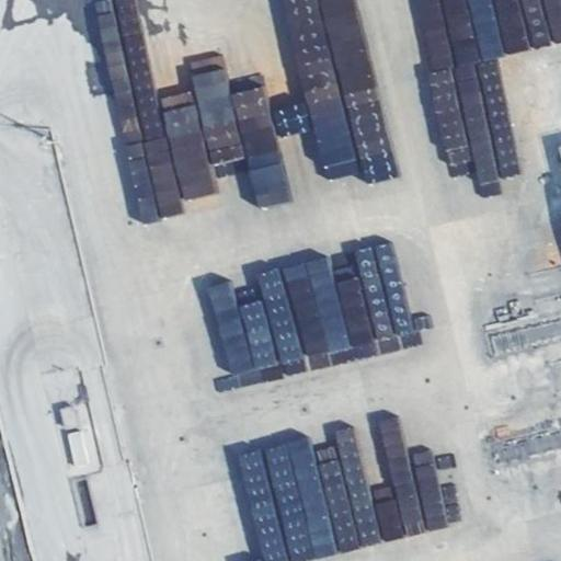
[(139,0),(94,0),(138,222),(184,214),(182,199),(217,192),(213,167),(247,159),(256,207),(289,201),(266,86),(230,93),(226,69),(192,76),(195,90),(159,98),(139,0)]
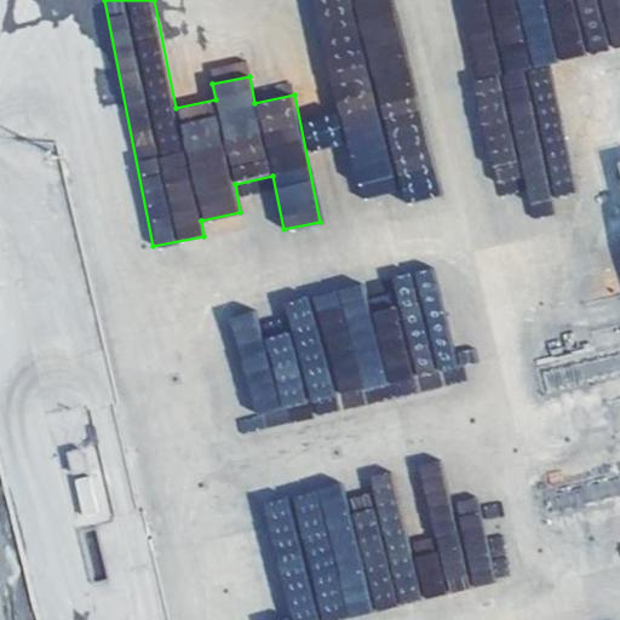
[(403,202),(437,195),(395,0),(313,0),(355,190),(399,181),(403,202)]
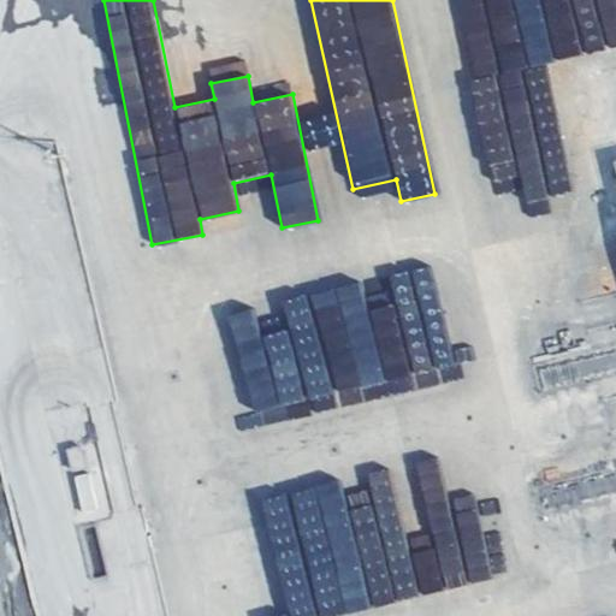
[(493,75),(615,45),(615,0),(481,0),(480,19),(463,23),(475,71),(474,82),(481,110),(505,112),(526,199),(546,194),(542,173),(566,167),(546,88),(546,93),(523,90),(563,81),(493,75)]
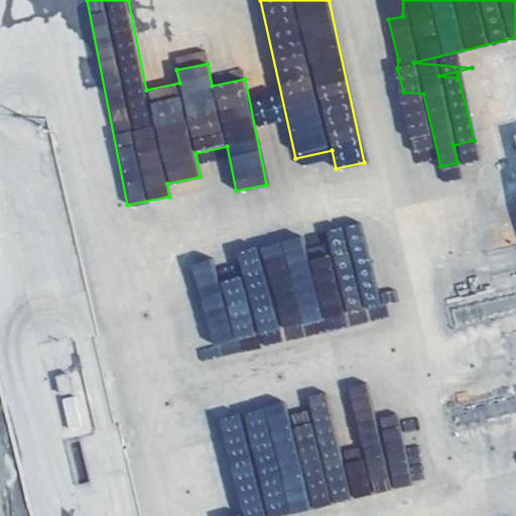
[(172,54),(175,68),(208,61),(206,48),(172,54)]
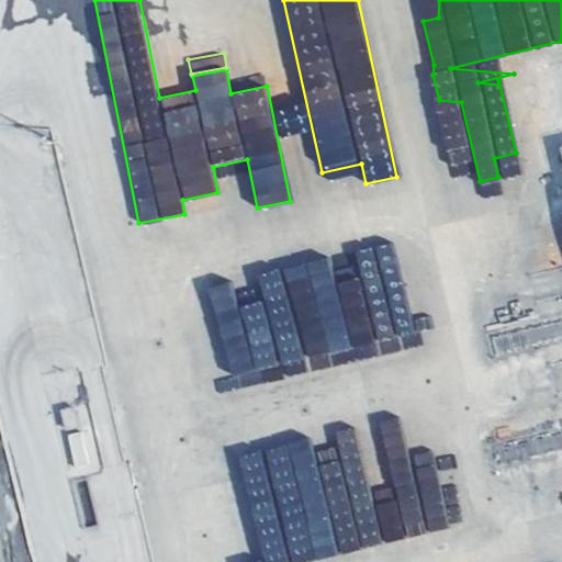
[(210,288),(231,377),(306,360),(308,370),(401,349),(395,325),(407,323),(398,284),(361,293),(357,271),(333,277),(328,258),(257,274),(262,300),(238,305),(233,282),(210,288)]
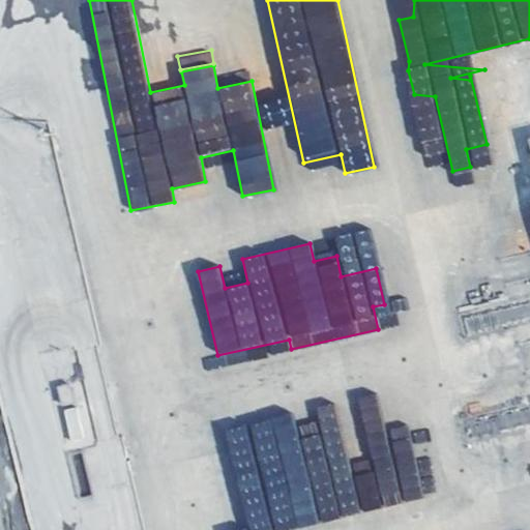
[(295,418),(230,430),(247,529),(275,529),(320,522),(312,479),(324,477),(323,471),(304,474),(295,418)]
